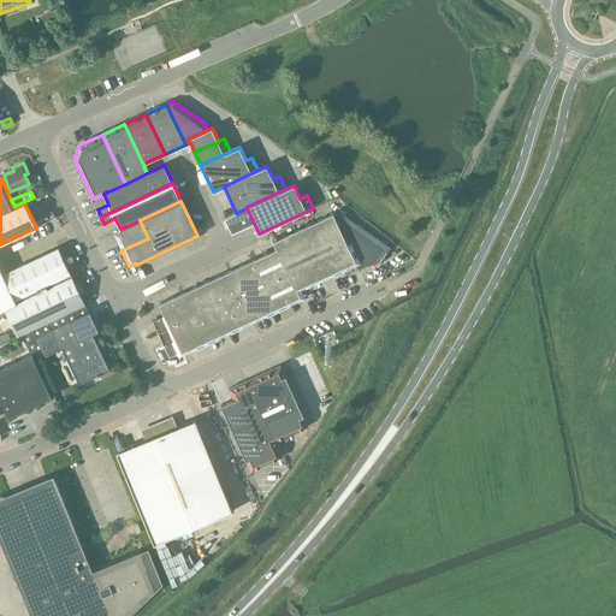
[(332,213),(272,242),(276,249),(277,249),(296,289),(355,261),(359,270),(375,261),(384,248),(336,214),(333,215),(332,213)]
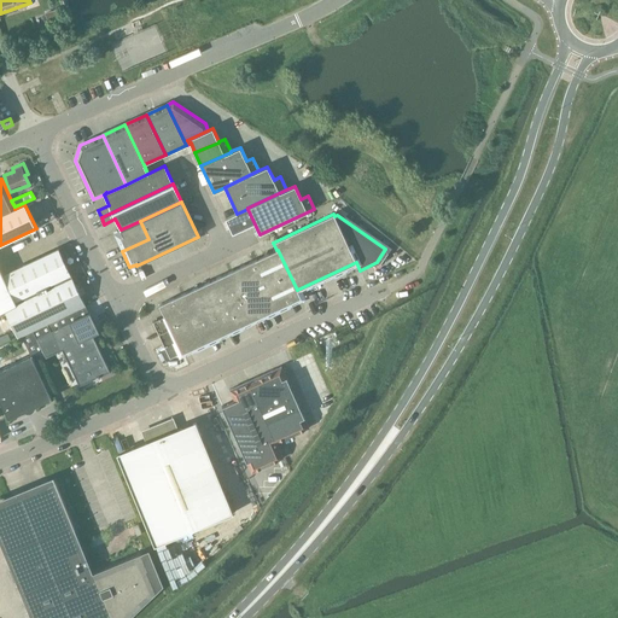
[(115,234),(122,251),(149,239),(140,221),(121,229),(121,231),(115,234)]
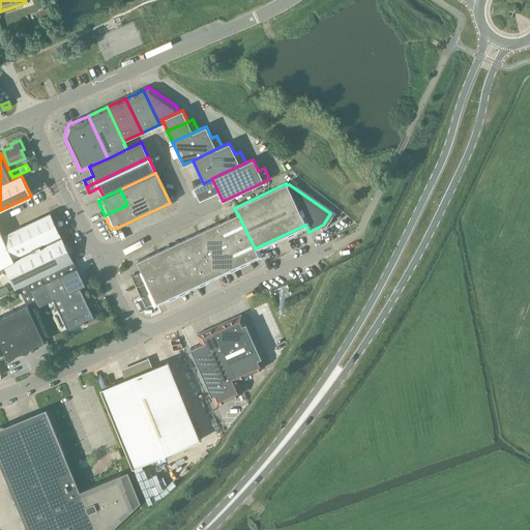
[(50,213),(3,236),(13,258),(61,236),(63,235),(61,231),(59,232),(50,213)]
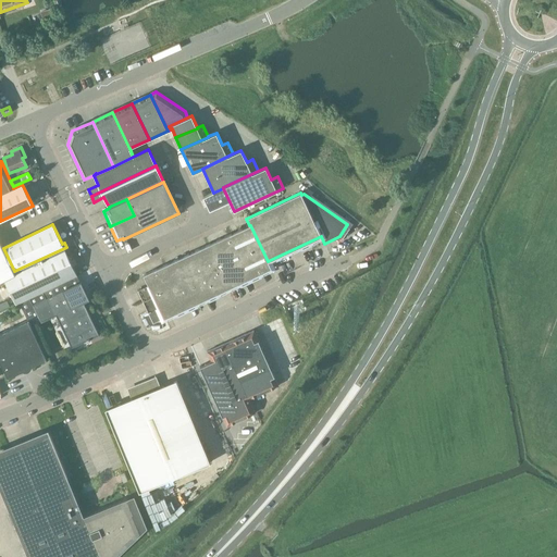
[(249,225),(229,235),(249,279),(271,268),(268,261),(250,225),(249,225)]
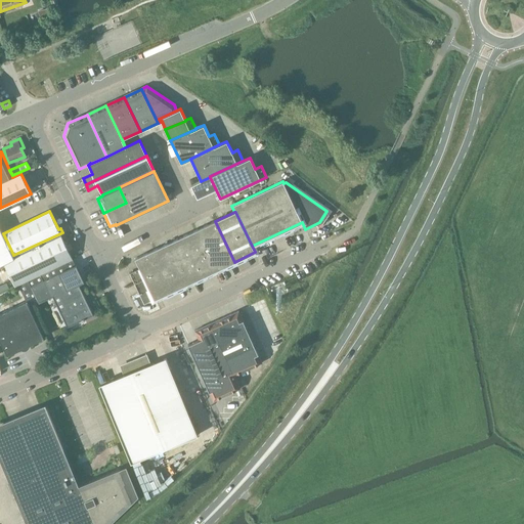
[(215,221),(194,230),(205,251),(214,271),(234,262),(215,221)]
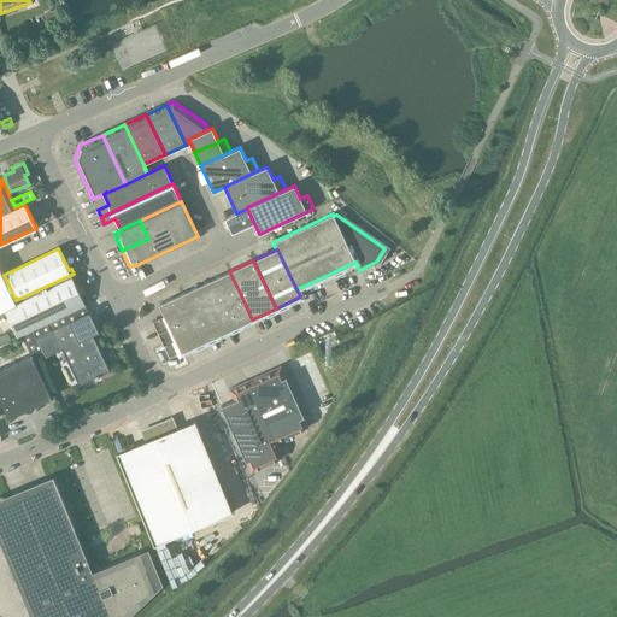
[(0,312),(17,304),(0,268),(0,312)]
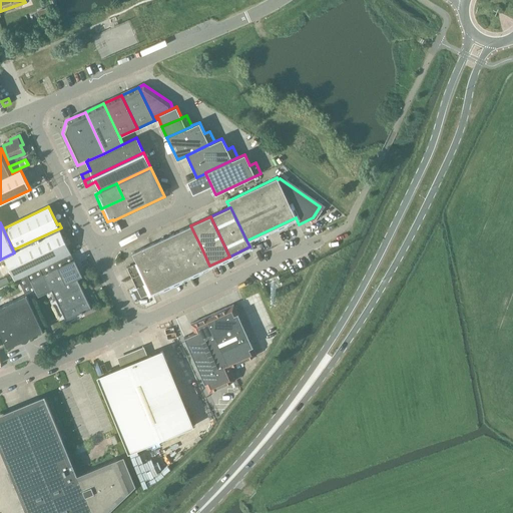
[(190,225),(171,234),(180,254),(200,245),(190,225)]
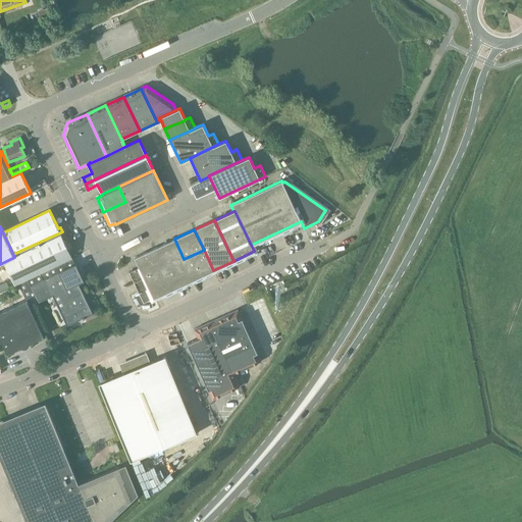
[(15,256),(28,279),(32,286),(75,265),(72,259),(73,258),(60,232),(13,254),(15,256)]
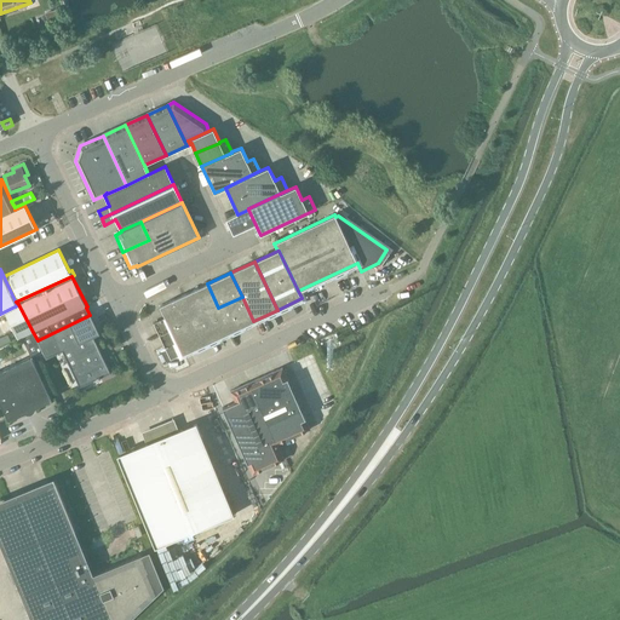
[(165,317),(153,323),(171,361),(230,332),(218,308),(207,283),(159,306),(165,317)]
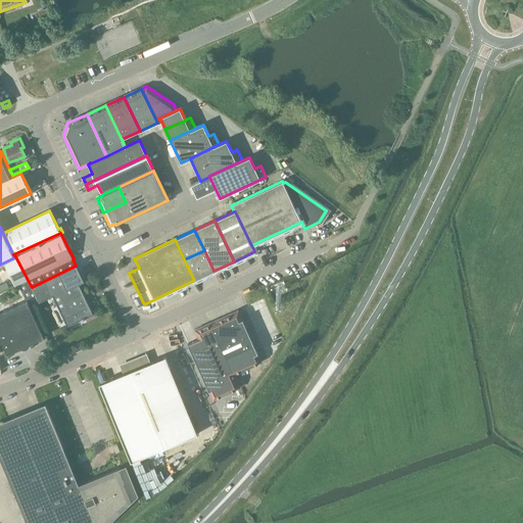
[(204,250),(184,259),(194,280),(214,271),(204,250)]
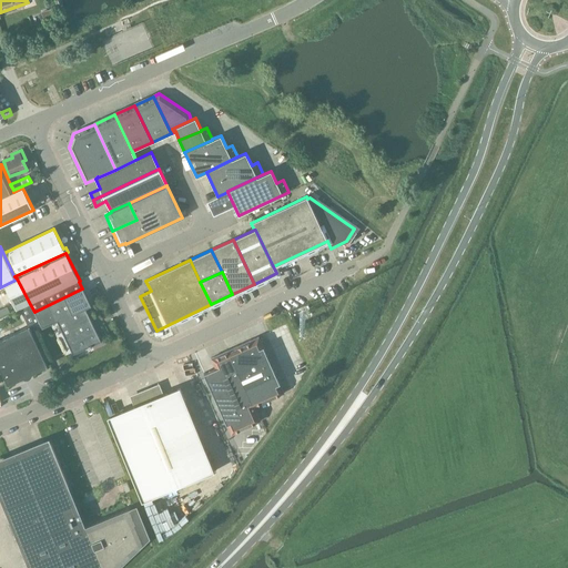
[(82,288),(34,312),(42,328),(59,321),(74,353),(99,341),(84,308),(90,305),(82,288)]
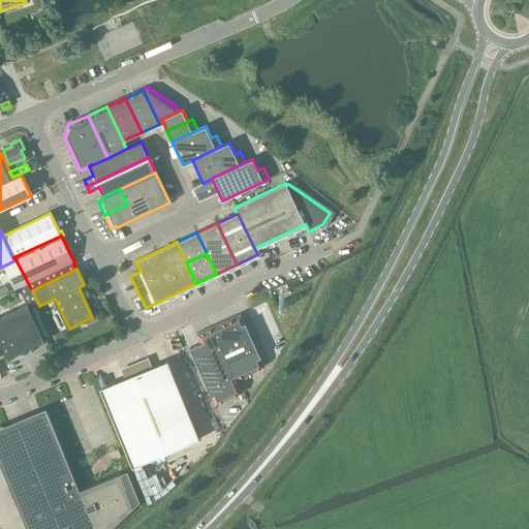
[(0,316),(0,342),(7,359),(44,341),(27,305),(0,316)]
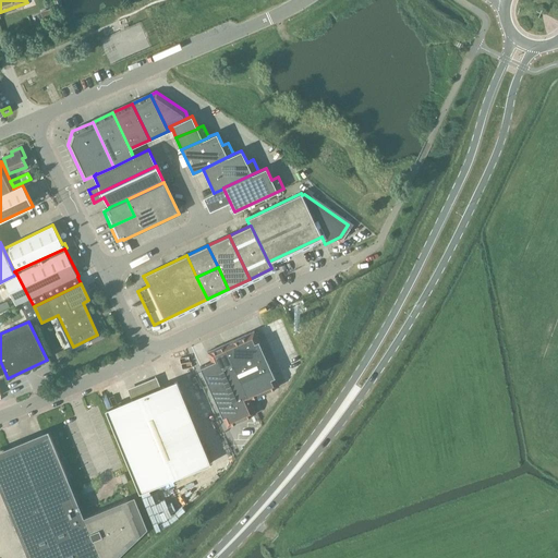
[(254,331),(225,344),(232,363),(263,350),(254,331)]
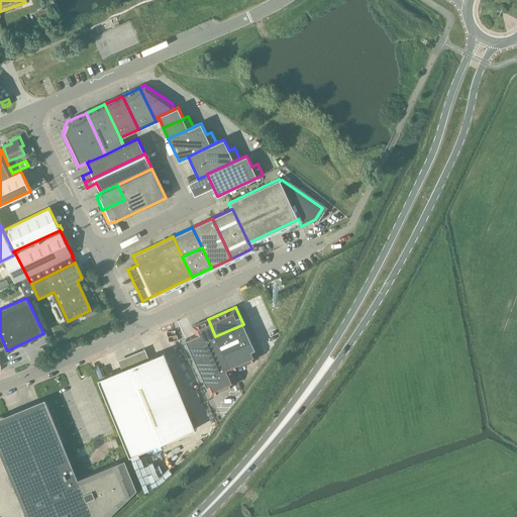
[(215,336),(208,319),(192,326),(196,335),(186,340),(210,396),(236,384),(231,371),(223,353),(215,336)]
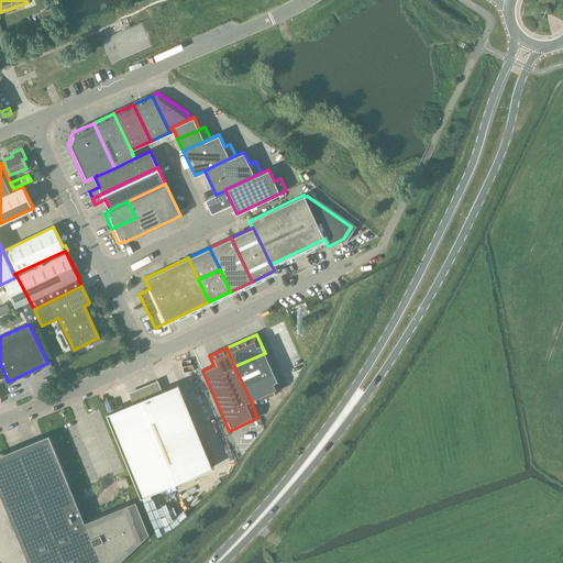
[(273,372),(265,353),(234,366),(243,385),(273,372)]
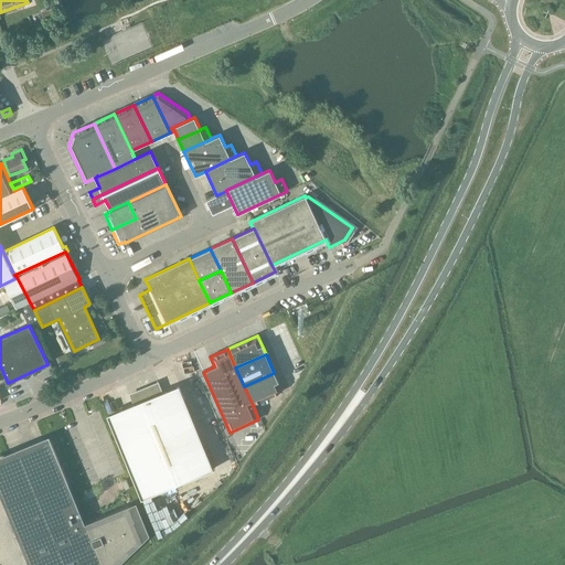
[(274,373),(244,386),(253,405),(283,392),(274,373)]
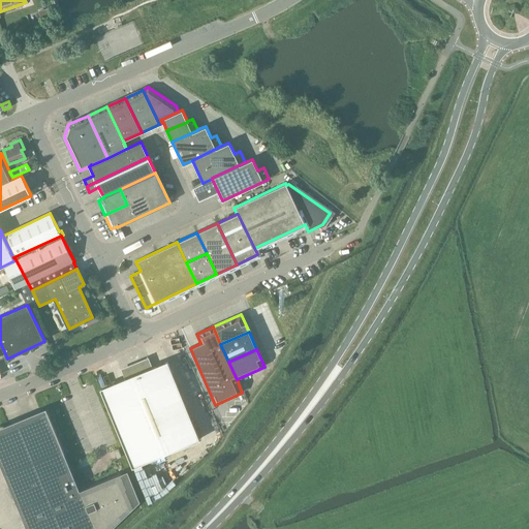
[(100,391),(132,468),(199,440),(168,363),(153,369),(149,360),(122,371),(125,380),(100,391)]
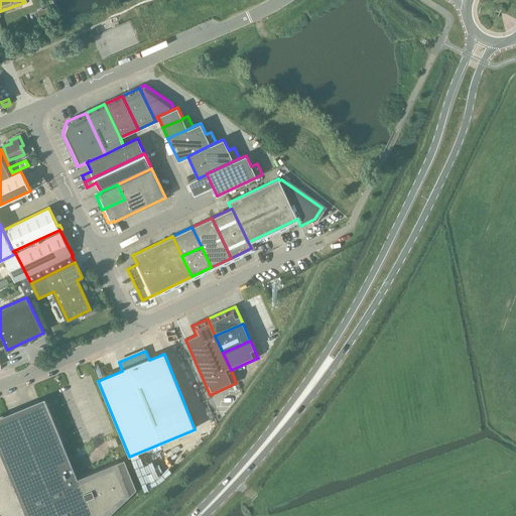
[(46,402),(0,420),(0,444),(13,477),(9,479),(12,486),(14,486),(26,515),(106,515),(117,506),(136,488),(124,460),(78,479),(46,402)]
